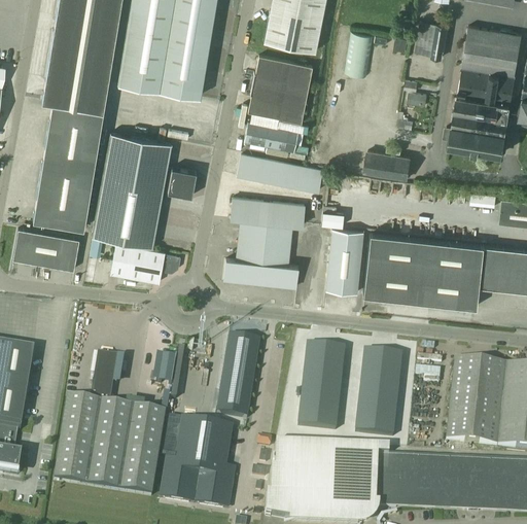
[(58,0),(41,103),(51,105),(102,113),(120,0),(58,0)]
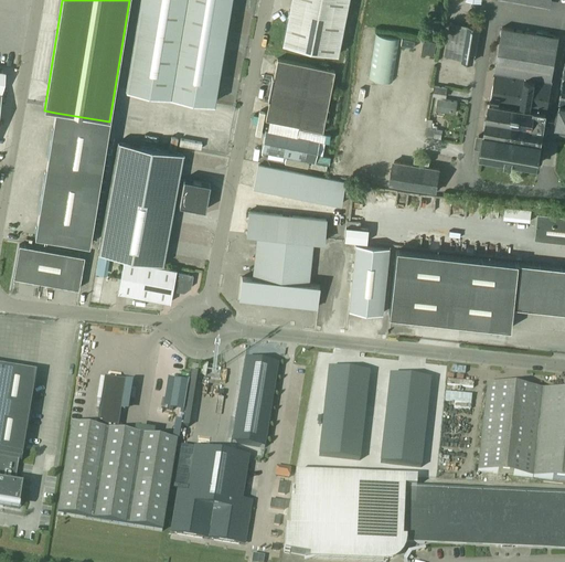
[(140,0),(126,91),(214,105),(231,0),(140,0)]
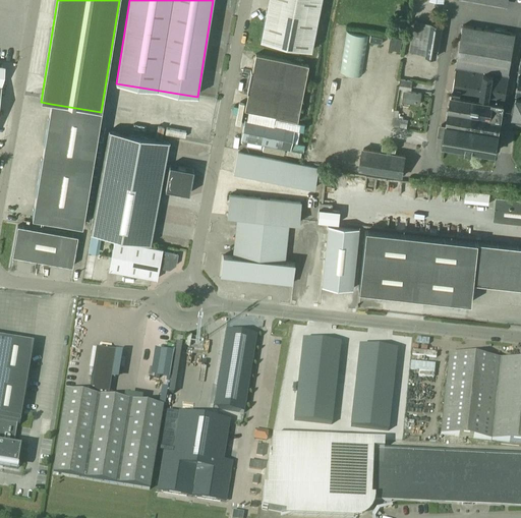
[(321,0),(268,0),(261,42),(311,52),(321,0)]
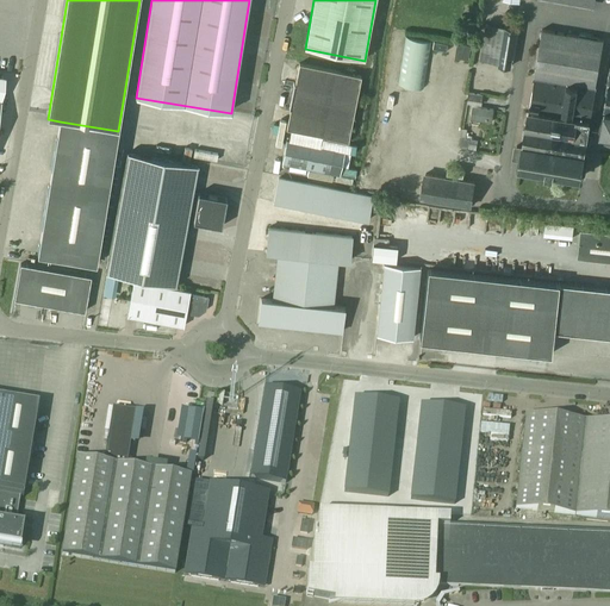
[(537,0),(595,11),(596,0),(537,0)]
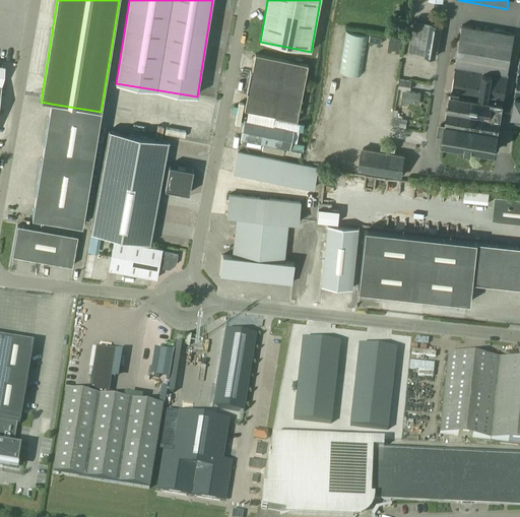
[(404,21),(397,20),(396,28),(403,29),(404,21)]
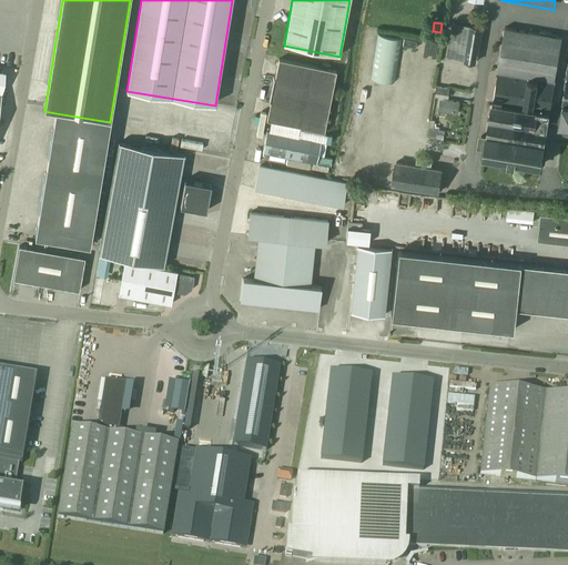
[(464,63),(476,66),(482,29),(469,27),(452,24),(446,59),(464,61),(464,63)]
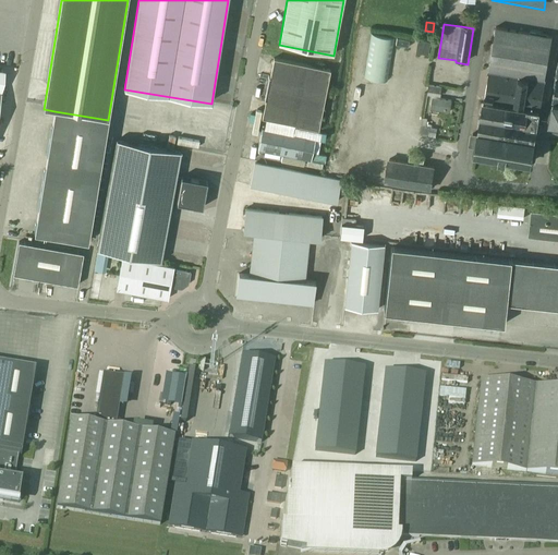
[(487,74),(489,75),(485,99),(541,108),(553,39),(496,29),(488,74),(487,74)]
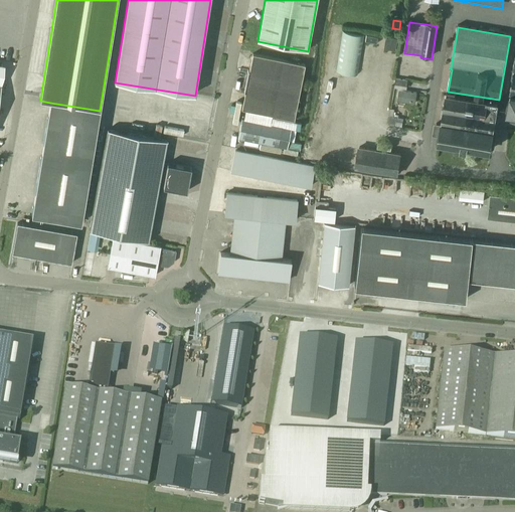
[(336,74),(358,77),(364,37),(342,34),(336,74)]
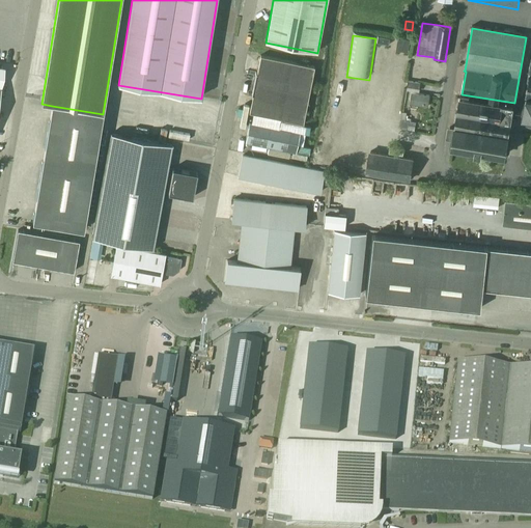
[(389,47),(390,40),(378,38),(376,45),(389,47)]
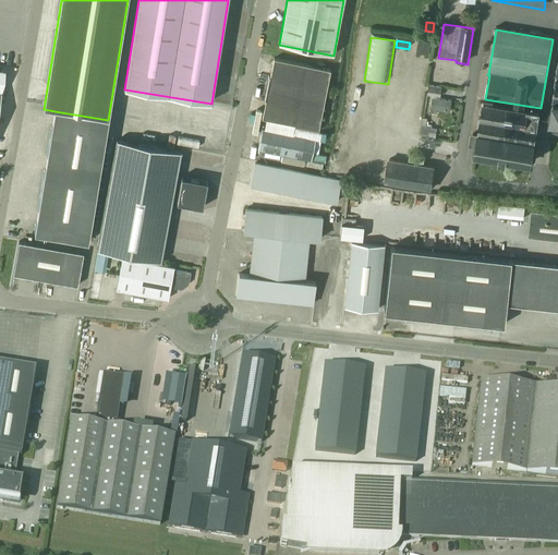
[(432,45),(419,41),(416,55),(429,58),(432,45)]
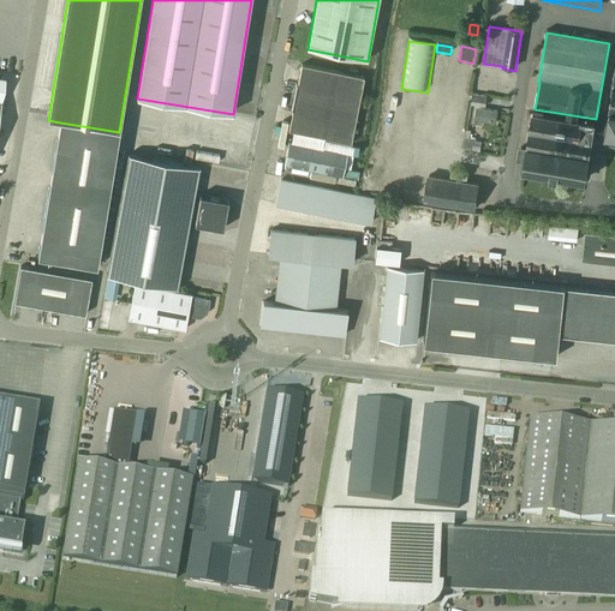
[(302,67),(294,100),(357,112),(364,79),(302,67)]
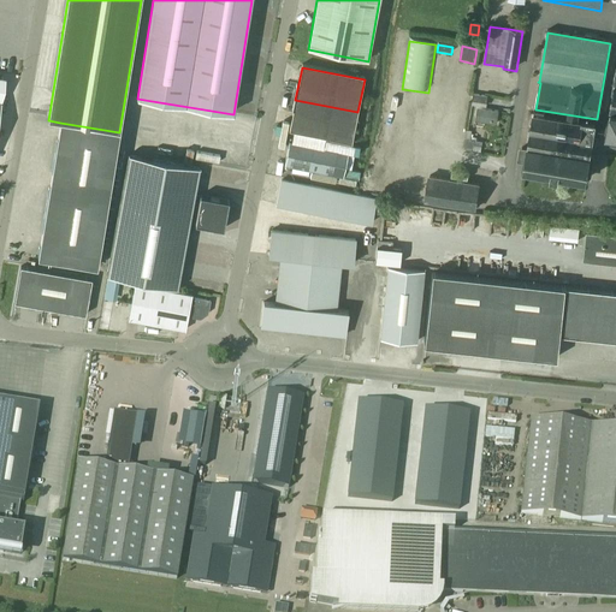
[(489,97),(473,96),(472,107),(486,110),(489,97)]
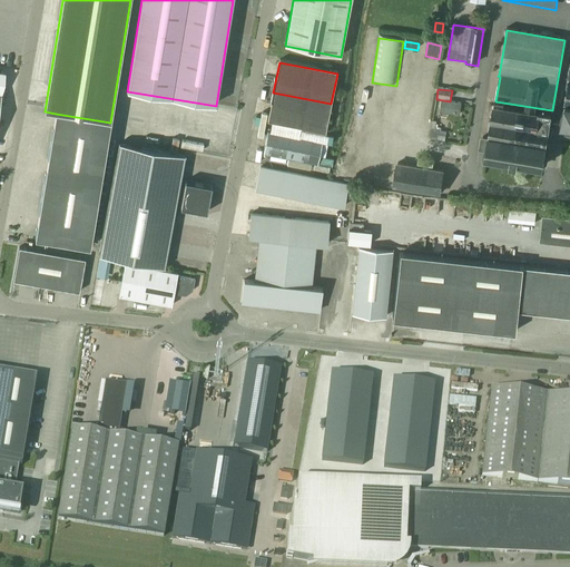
[(273,93),(267,123),(325,135),(331,104),(273,93)]
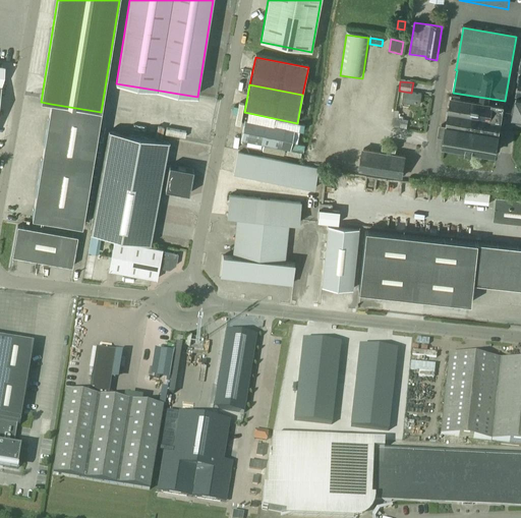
[(421,96),(404,93),(402,104),(420,107),(421,96)]
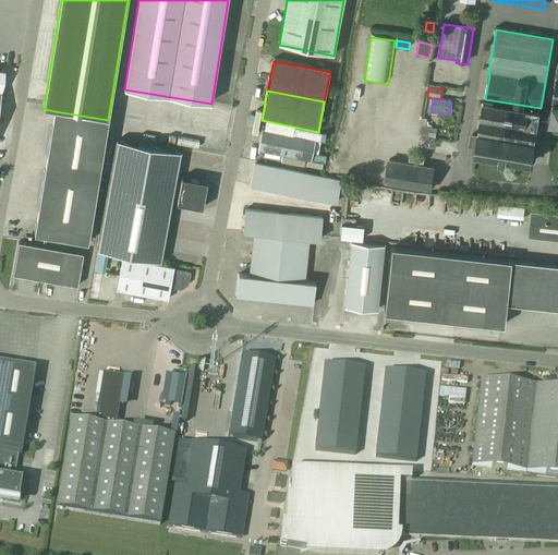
[(471,135),(469,148),(475,149),(474,156),(531,166),(541,112),(483,103),(477,136),(471,135)]
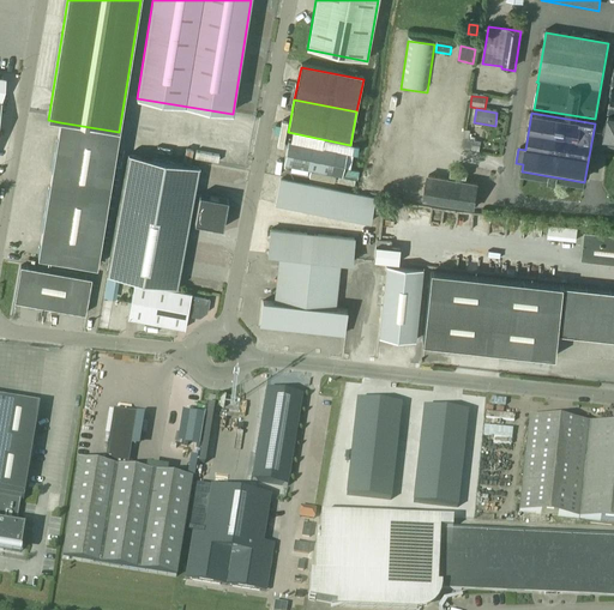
[(97,267),(119,132),(60,122),(37,258),(97,267)]
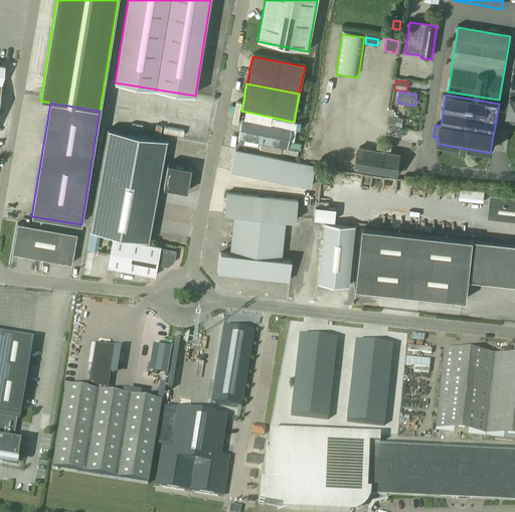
[(390,110),(388,118),(387,126),(401,129),(403,121),(393,119),(394,111),(390,110)]
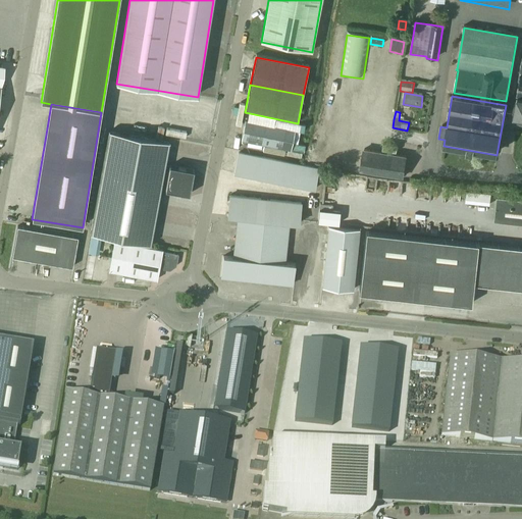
[(301,126),(273,120),(272,127),(245,121),(241,142),(291,152),(292,145),(298,147),(301,126)]
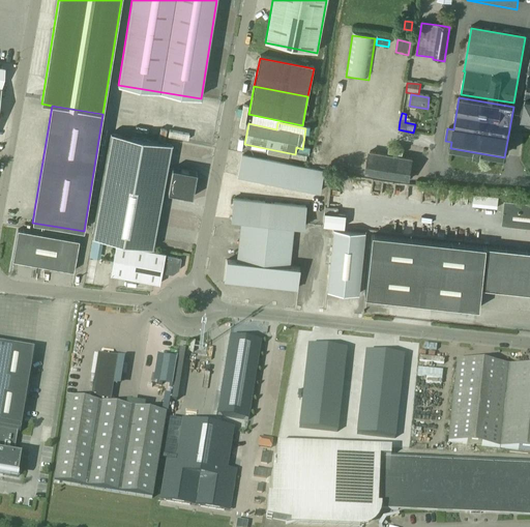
[(111,136),(92,239),(153,250),(172,147),(111,136)]
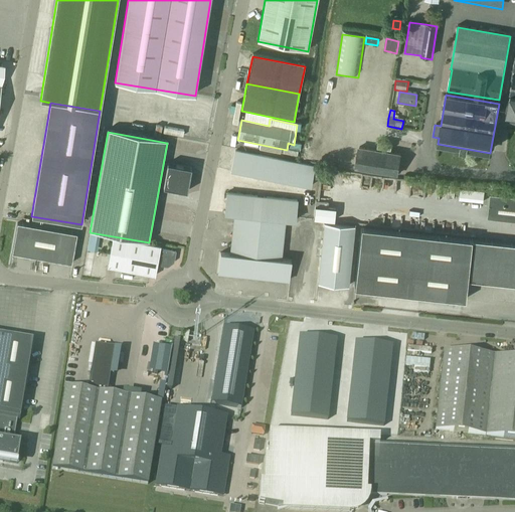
[(391,152),(392,145),(378,143),(377,149),(391,152)]
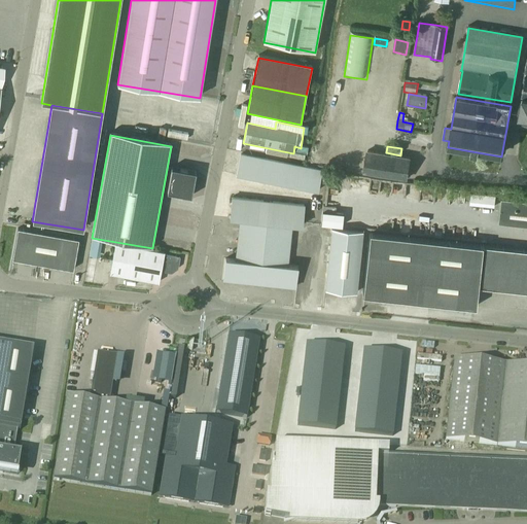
[(411,159),(367,151),(363,175),(407,182),(411,159)]
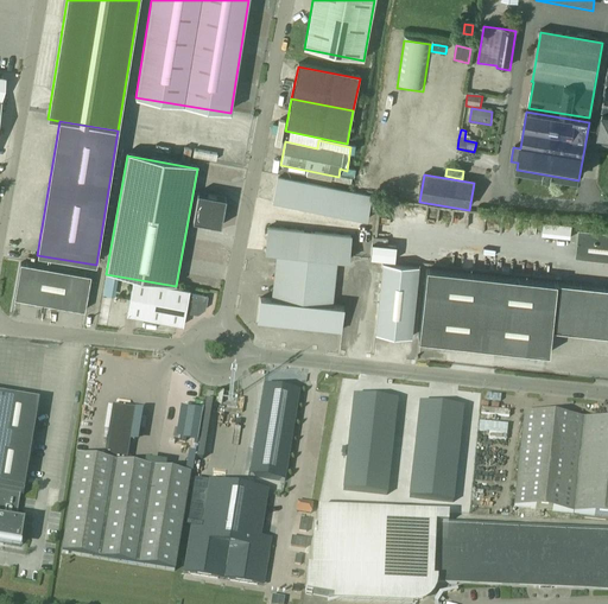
[(272,204),(367,223),(372,198),(277,179),(272,204)]
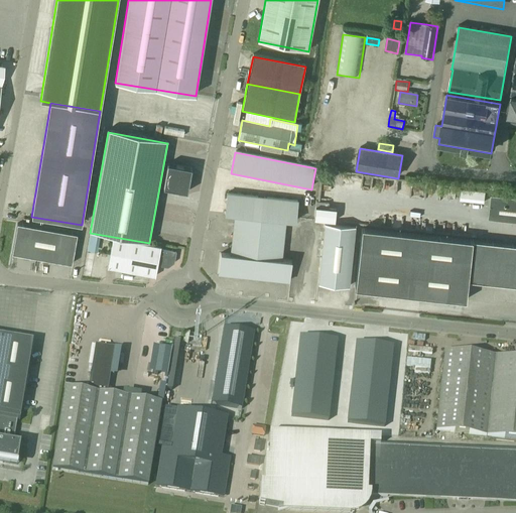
[(163,189),(187,195),(191,170),(168,166),(163,189)]
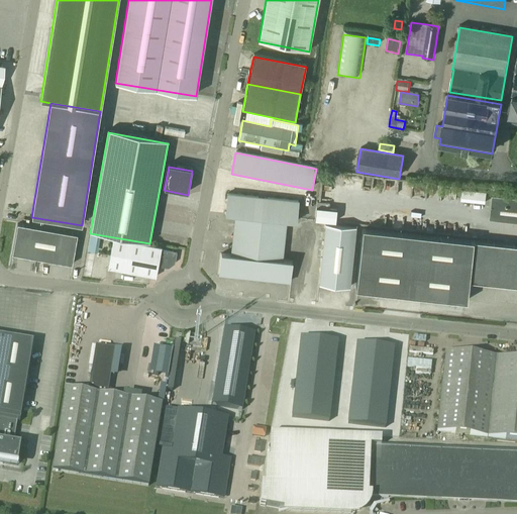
[(486,195),(461,192),(460,202),(485,205),(486,195)]
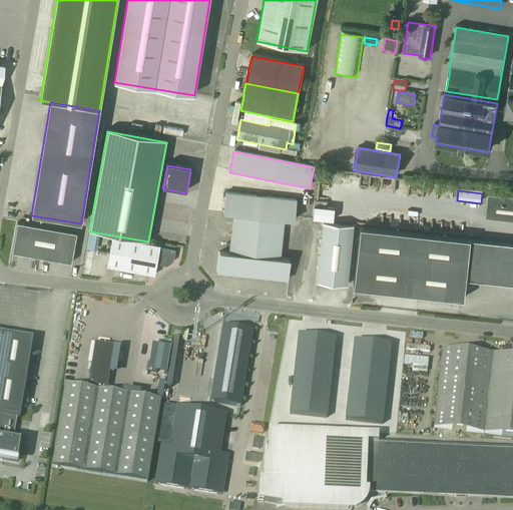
[(285,221),(295,222),(297,200),(225,193),(223,214),(232,215),(228,253),(218,252),(216,275),(288,283),(290,261),(281,260),(285,221)]
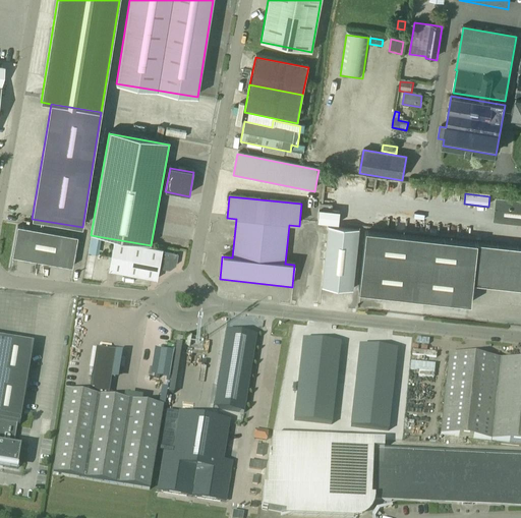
[(520,198),(496,196),(493,221),(520,224),(520,198)]
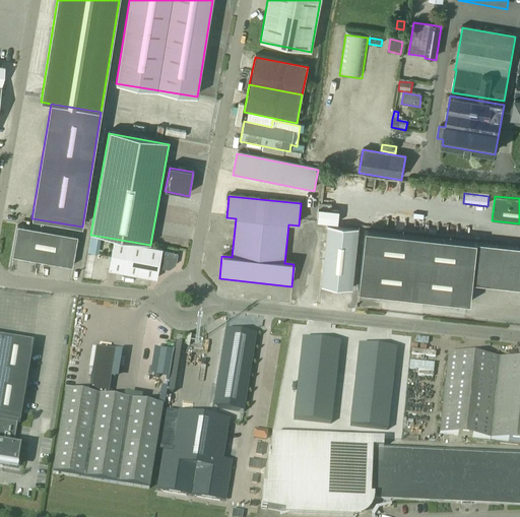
[(338,212),(318,210),(317,223),(337,225),(338,212)]
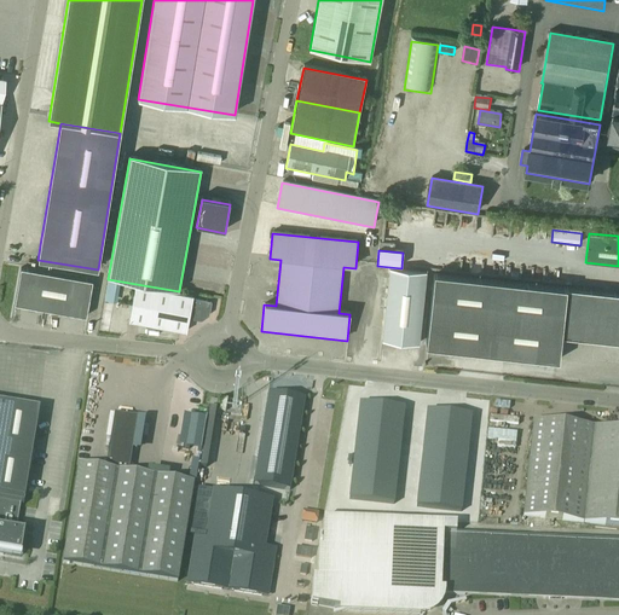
[(21,271),(15,306),(86,319),(92,283),(21,271)]
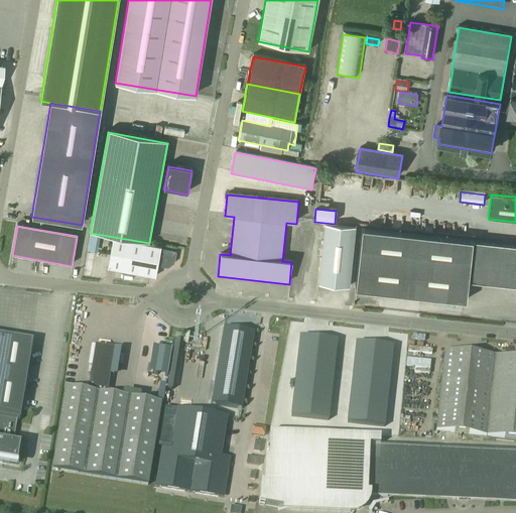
[(325,227),(318,285),(349,288),(355,230),(325,227)]
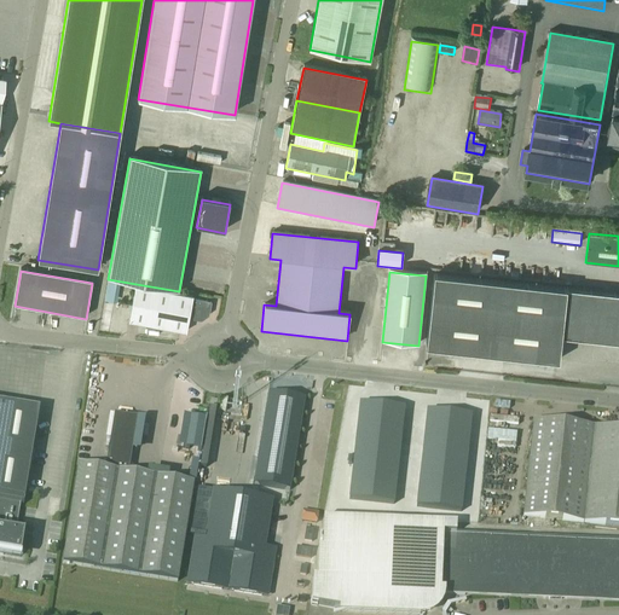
[(426,348),(479,354),(487,282),(434,276),(426,348)]
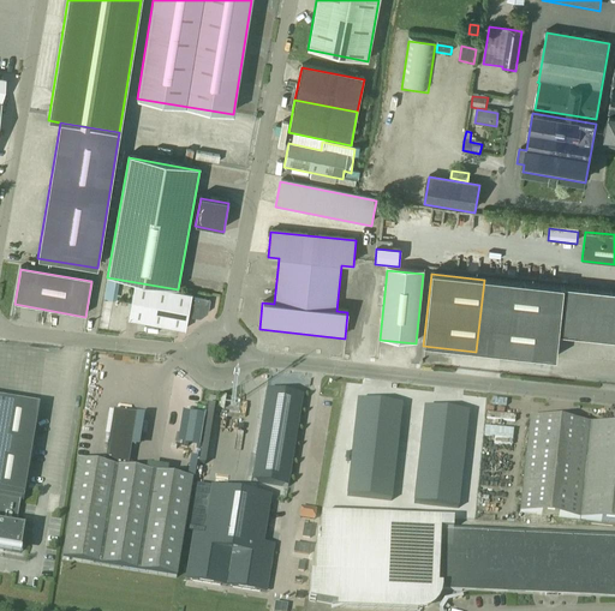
[(476,352),(501,354),(502,336),(508,282),(484,280),(476,352)]
